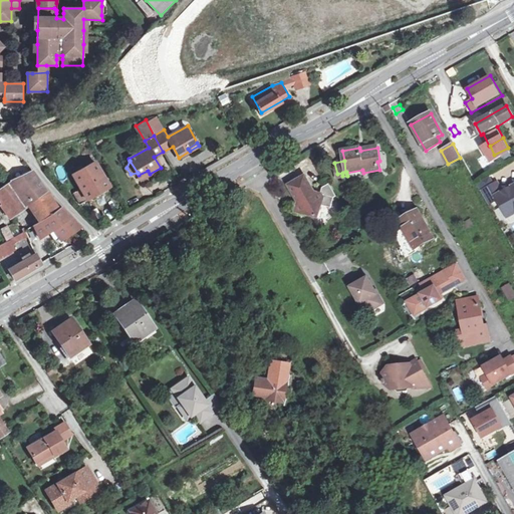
[(74,194),(81,204),(88,200),(96,195),(110,187),(95,162),(73,175),(81,190),(74,194)]
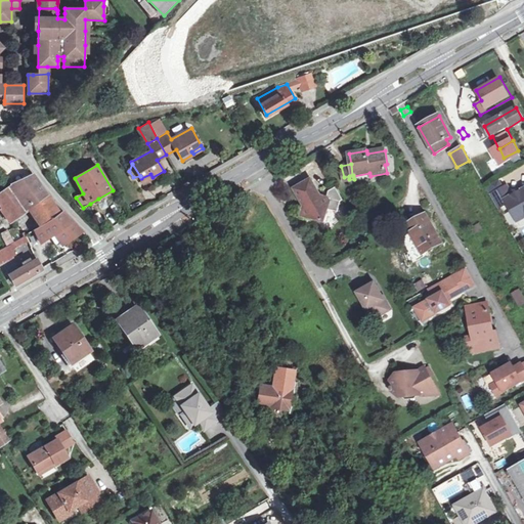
[(41,226),(60,213),(33,175),(10,185),(41,226)]
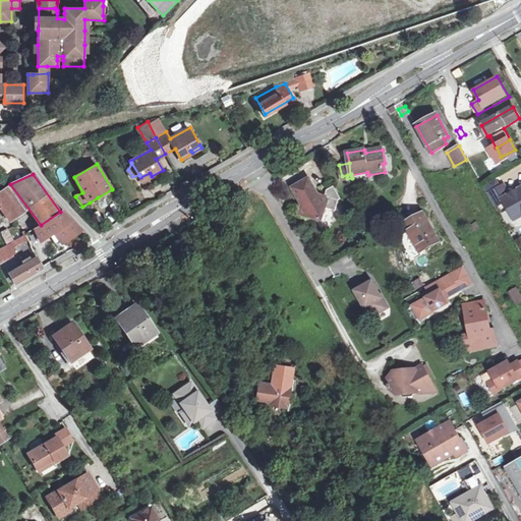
[(319,194),(309,177),(292,186),(301,203),(299,213),(309,216),(309,215),(319,217),(317,218),(322,220),(323,215),(322,215),(324,207),(336,210),(338,199),(337,197),(340,196),(334,185),(327,189),(325,196),(319,194)]
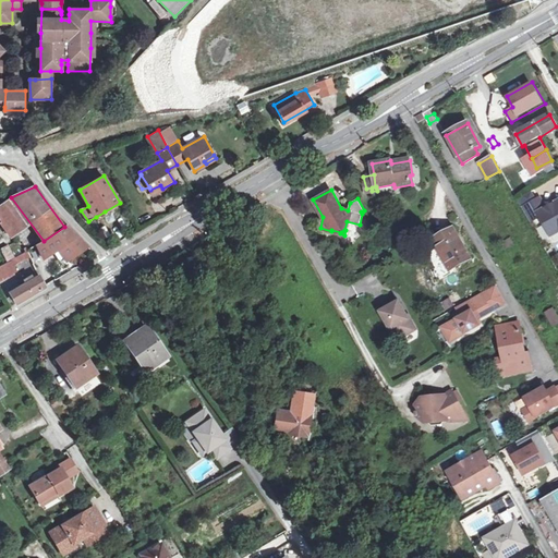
[(60,193),(57,195),(64,205),(68,202),(60,193)]
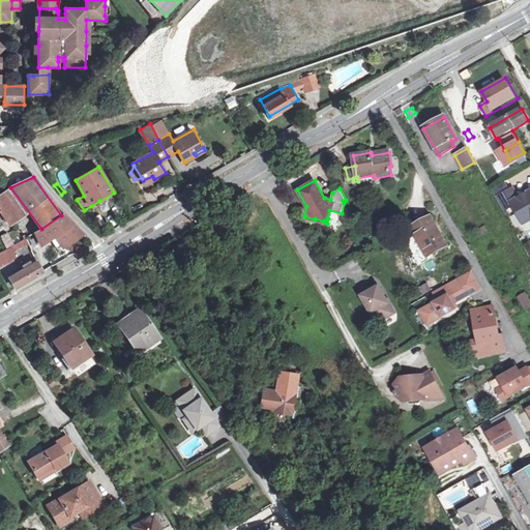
[(512,188),(496,197),(503,210),(512,205),(518,215),(524,211),(526,212),(529,219),(529,190),(526,194),(525,196),(519,199),(512,188)]
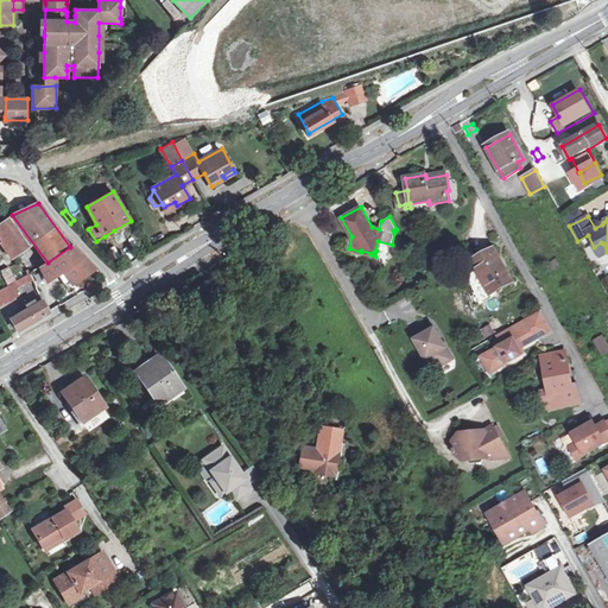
[(0,227),(0,240),(1,242),(10,254),(12,258),(31,245),(12,220),(0,227)]
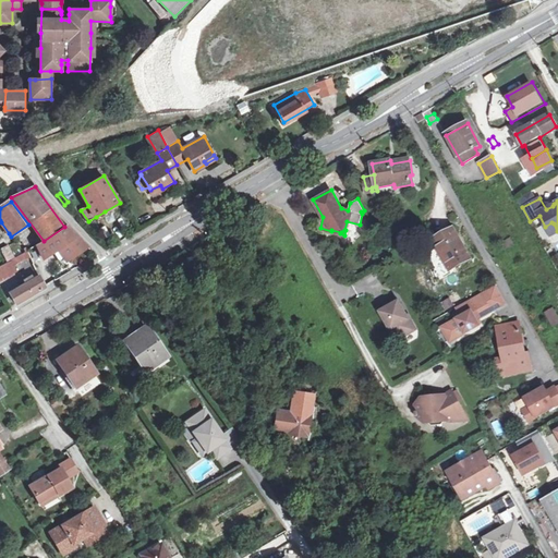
[(105,211),(96,217),(98,220),(107,215),(105,211)]
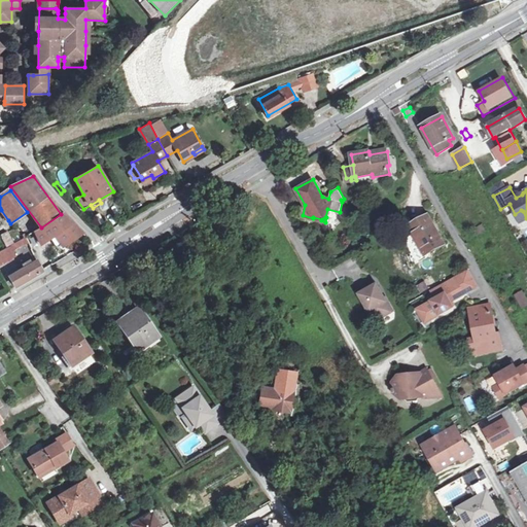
[(0,213),(6,222),(8,220),(1,210),(0,211),(0,213)]
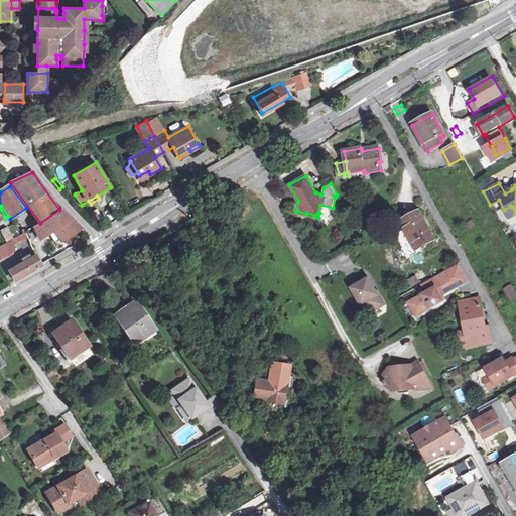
[(510,206),(504,210),(509,218),(515,214),(512,207),(510,206)]
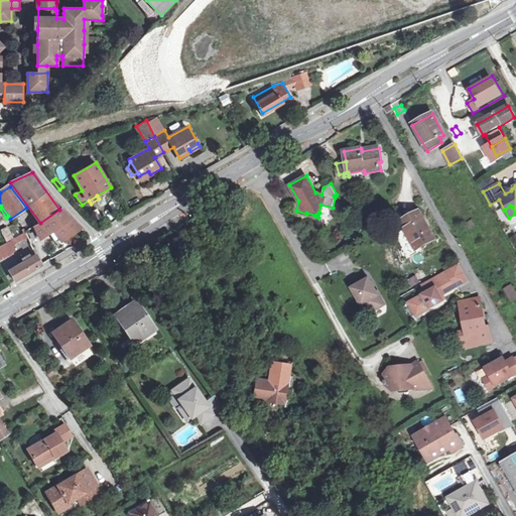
[(35,226),(41,239),(49,234),(56,230),(61,238),(63,240),(83,228),(62,209),(59,210),(40,223),(35,226)]
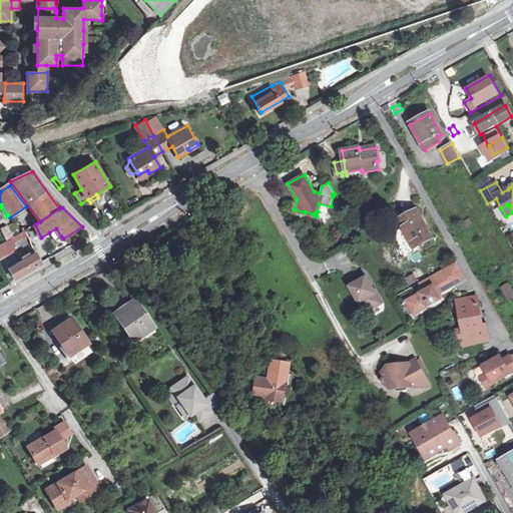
[(414,247),(432,236),(417,210),(399,220),(414,247)]
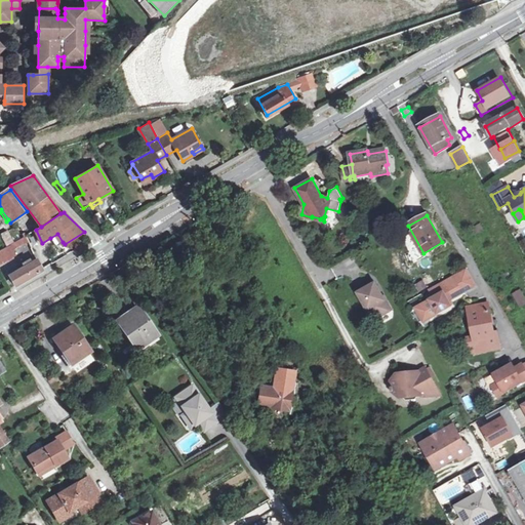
[(13,243),(7,231),(1,234),(7,247),(13,243)]
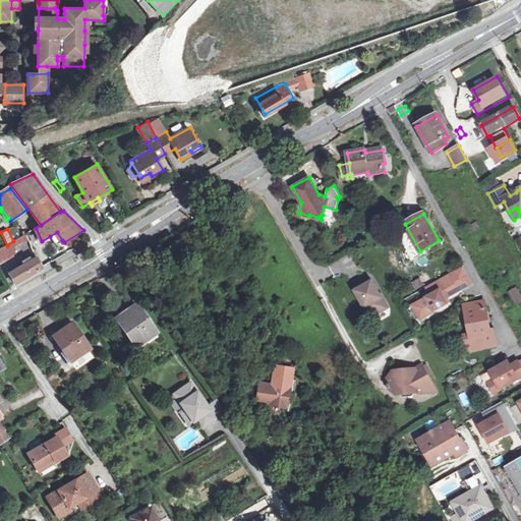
[(55,244),(62,240),(57,232),(50,236),(55,244)]
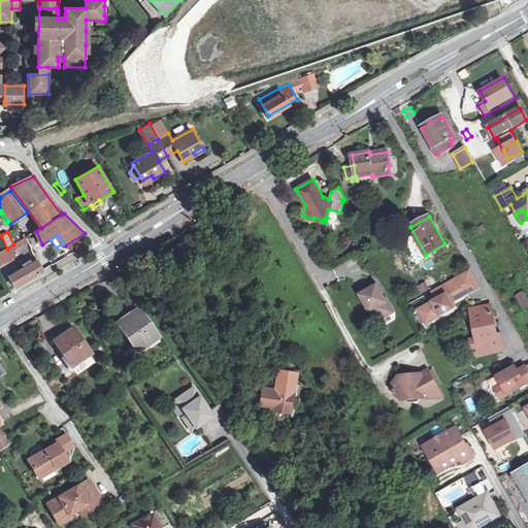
[(26,237),(18,242),(21,248),(29,243),(26,237)]
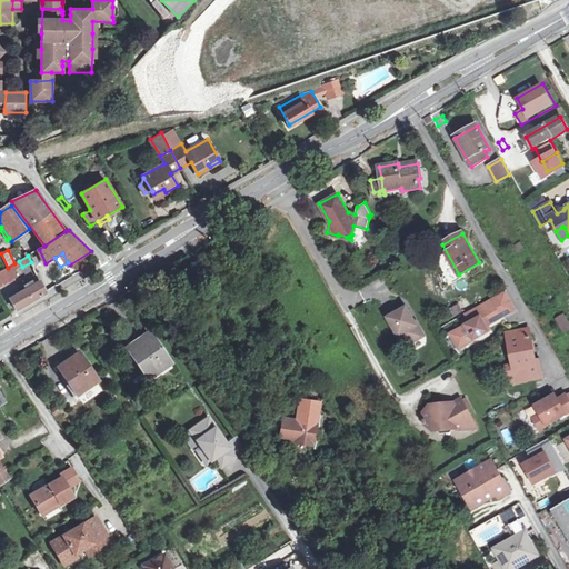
[(8,268),(12,278),(25,272),(22,267),(19,261),(15,263),(8,268)]
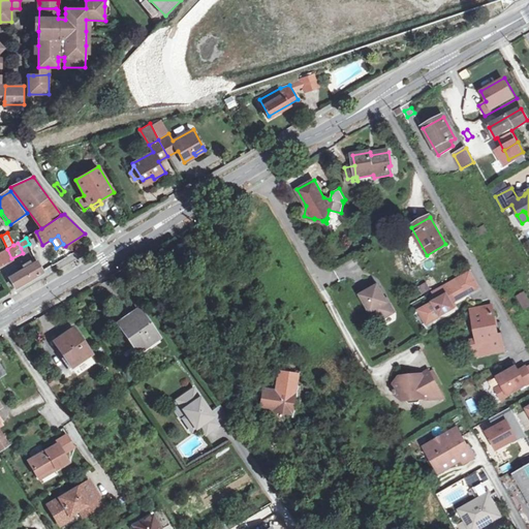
[(11,258),(7,249),(0,252),(0,267),(13,259),(11,258)]
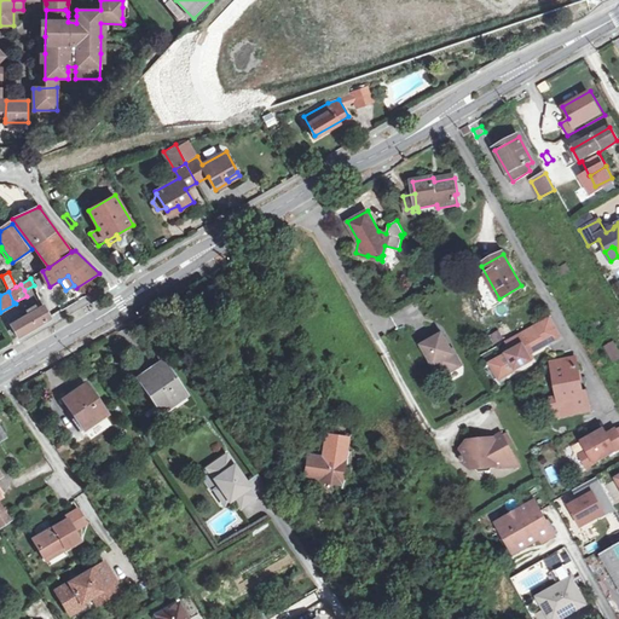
[(12,327),(19,337),(51,317),(42,302),(27,312),(29,316),(12,327)]
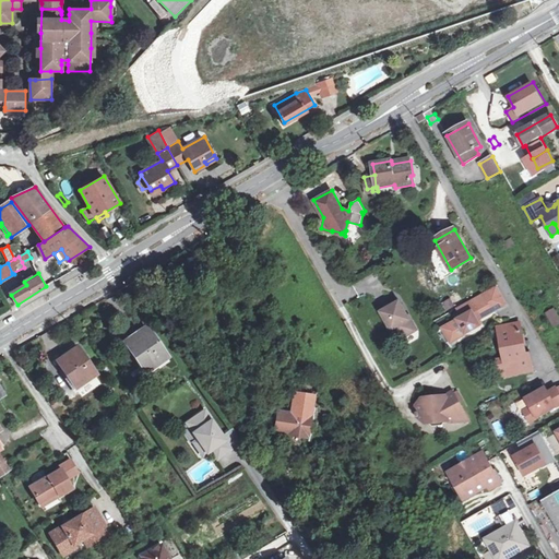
[(497,286),(464,302),(468,311),(438,326),(448,346),(484,328),(479,320),(507,307),(497,286)]
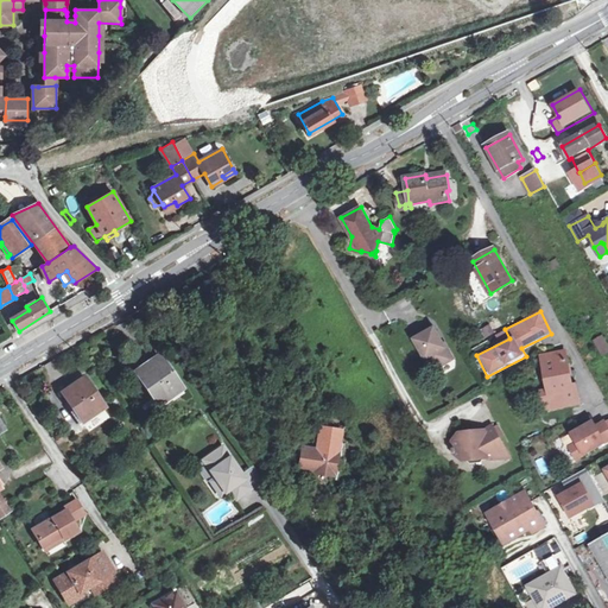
[(434,369),(453,358),(435,325),(415,337),(434,369)]
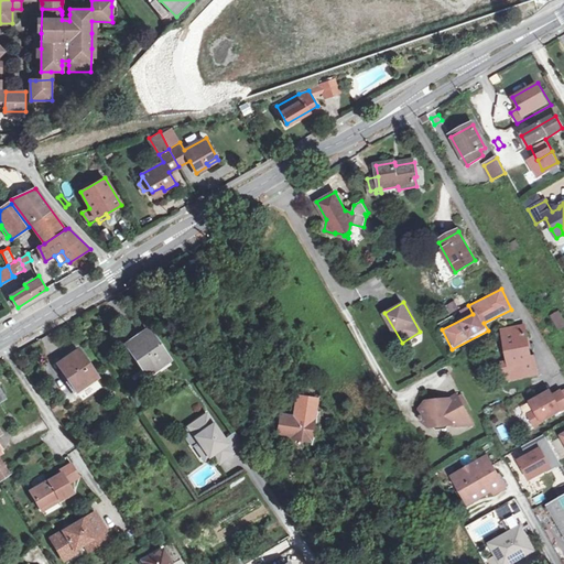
[(462,318),(472,314),(469,308),(459,314),(462,318)]
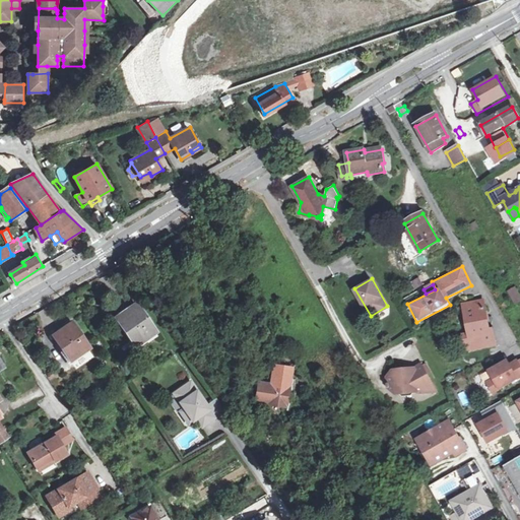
[(519,294),(515,287),(507,293),(515,306),(519,302),(519,294)]
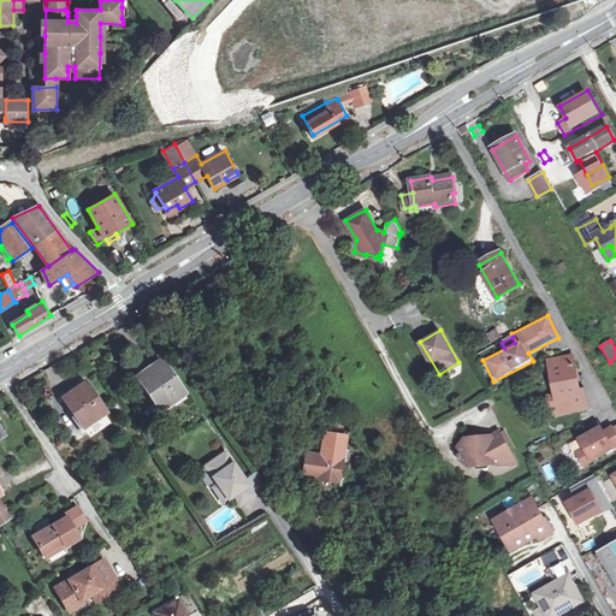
[(554,416),(561,415),(560,412),(587,408),(584,390),(580,391),(574,357),(550,362),(557,396),(550,397),(554,416)]
